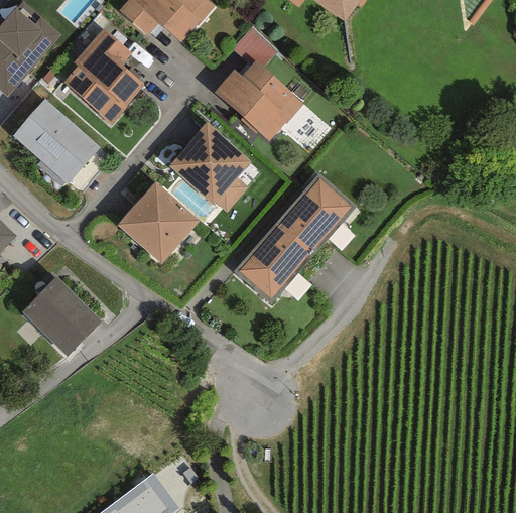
[(212,4),(207,0),(125,0),(117,10),(145,35),(157,22),(179,41),(212,4)]
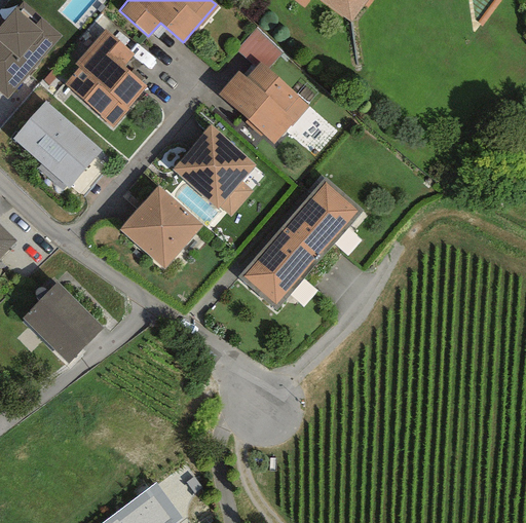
[(322,0),(351,21),(366,0),(322,0)]
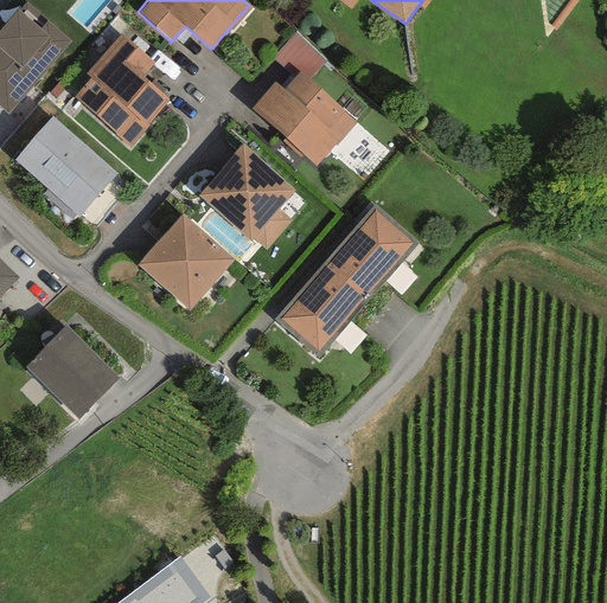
[(38,32),(17,13),(0,31),(0,103),(8,110),(69,43),(46,23),(38,32)]
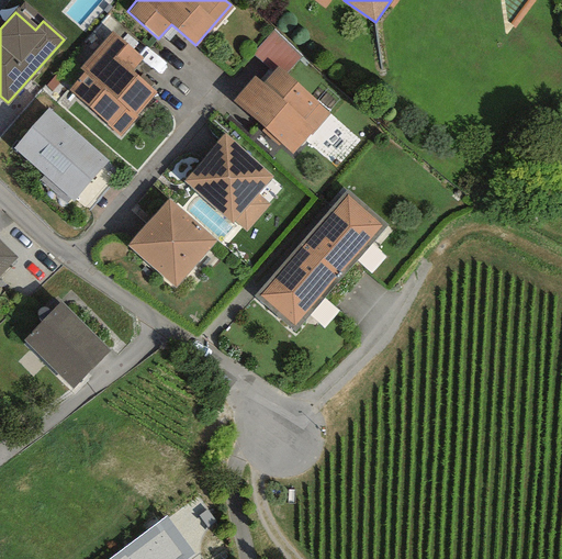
[(300,55),(274,28),(251,53),(276,70),(280,66),(285,70),(300,55)]
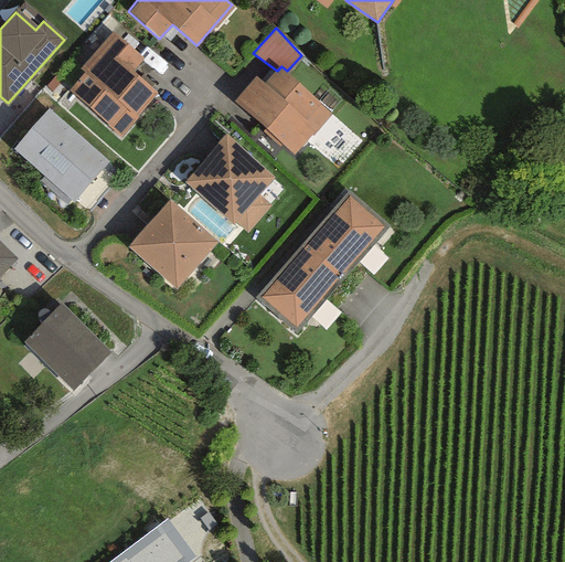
[(145,57),(114,30),(80,69),(84,73),(70,88),(120,134),(157,93),(132,71),(145,57)]
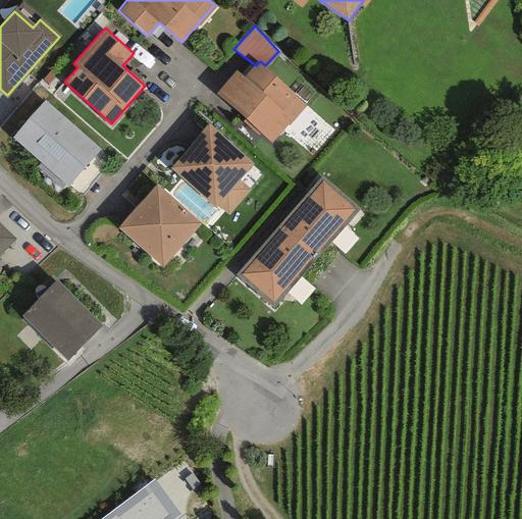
[(244,79),(236,71),(213,96),(269,147),(308,105),(265,65),(260,61),(256,65),(244,79)]
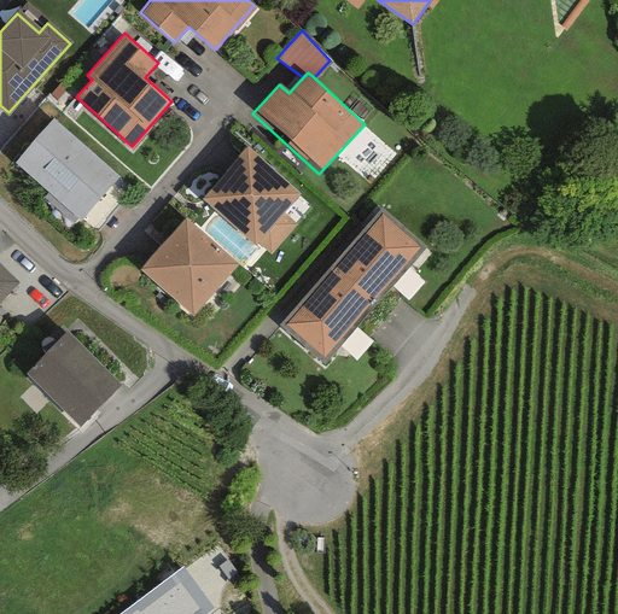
[(121,177),(54,118),(17,159),(82,220),(121,177)]
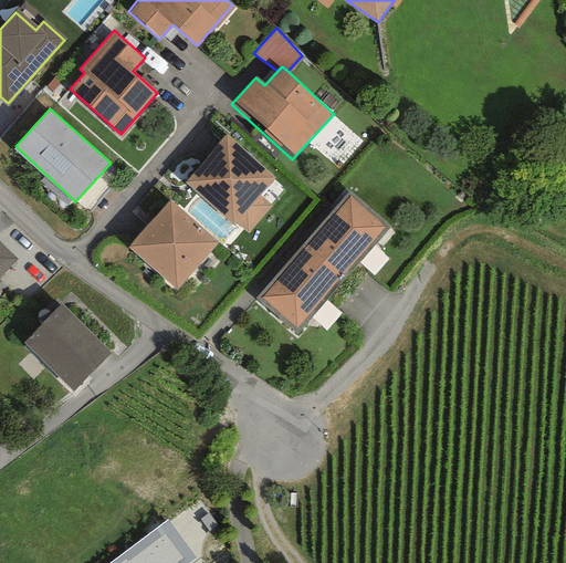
[(272,178),(226,136),(184,183),(232,226),(237,220),(248,231),(271,205),(259,193),(272,178)]
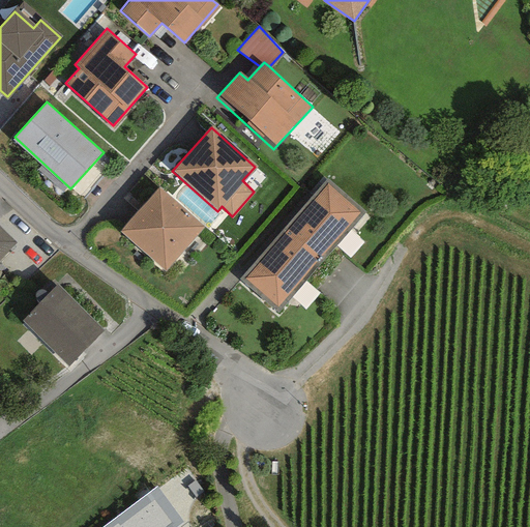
[(205,225),(158,185),(120,230),(167,269),(205,225)]
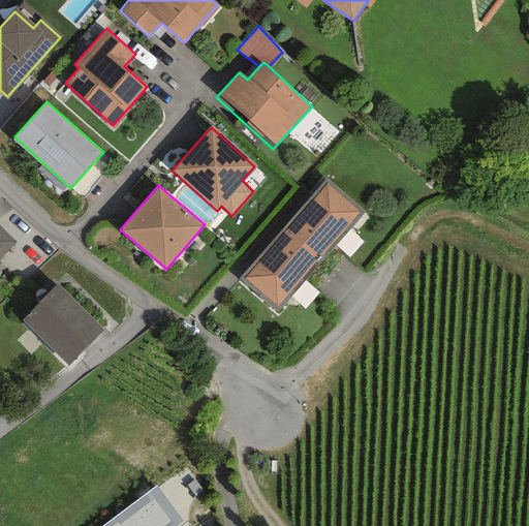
[(359,213),(325,185),(243,282),(276,310),(359,213)]
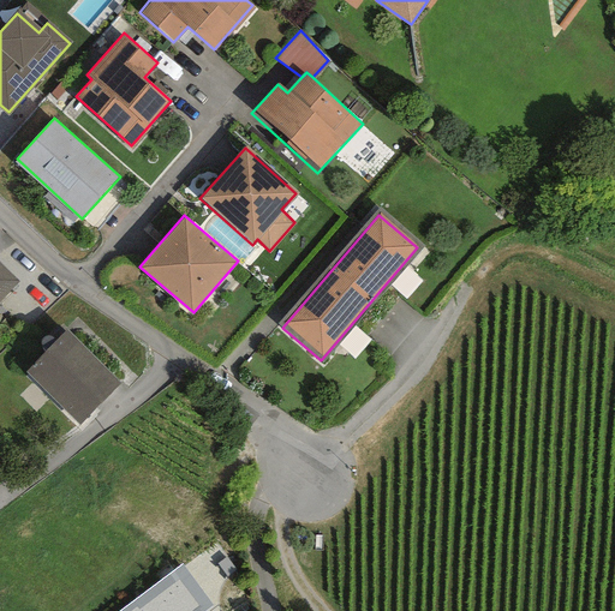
[(0,301),(19,282),(0,263),(0,301)]
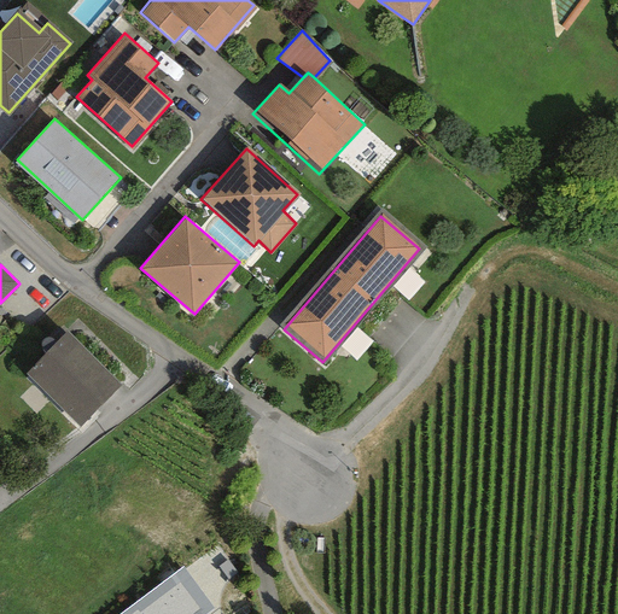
[(122,386),(69,332),(27,372),(80,426),(122,386)]
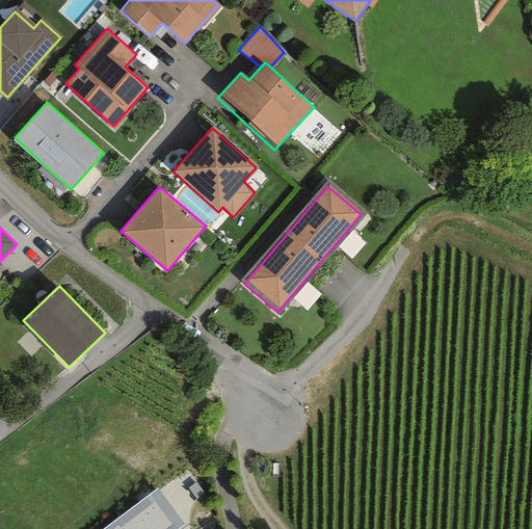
[(175,528),(184,522),(157,485),(98,528),(175,528)]
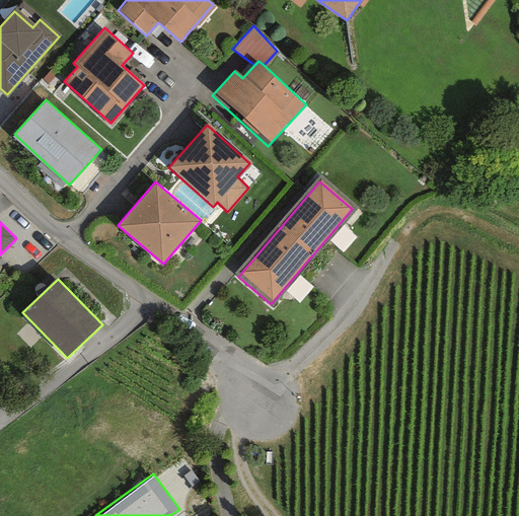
All buildings are outlined.
